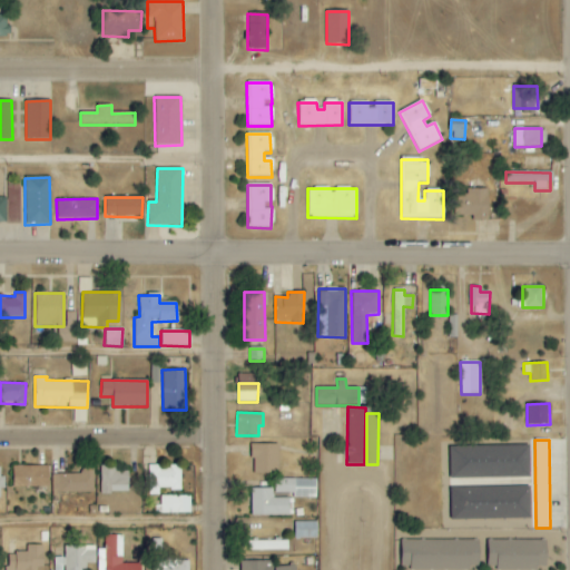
[(252,474),(278,474),(278,444),(253,444),(252,474)]
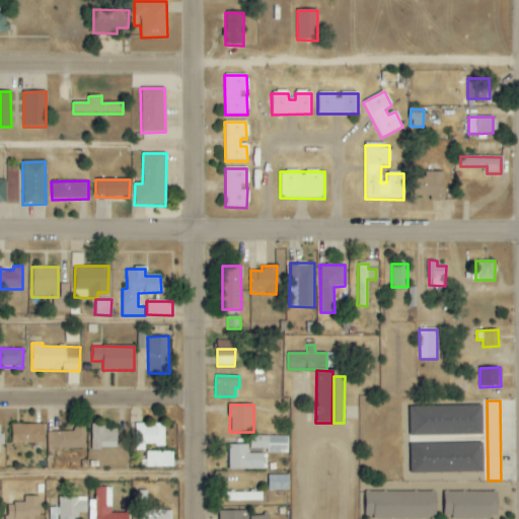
[(410,473),(484,472),(483,438),(482,405),(410,406),(410,441),(410,473)]
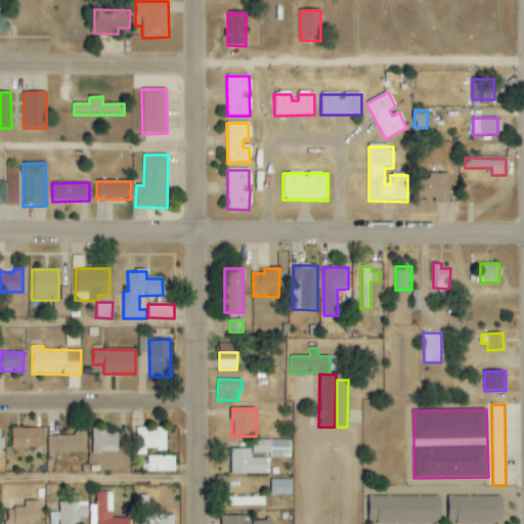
[(44,429),(11,428),(11,447),(44,448),(44,429)]
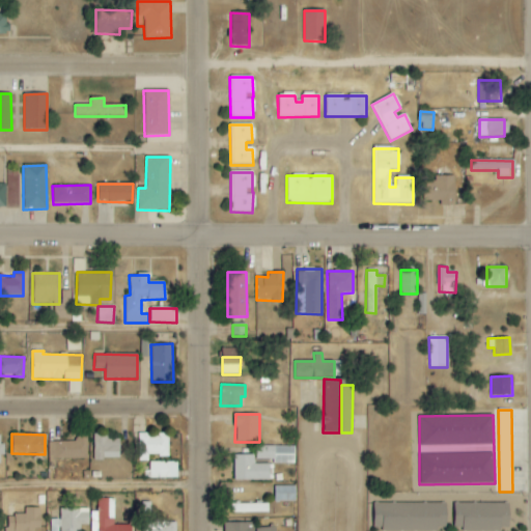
[(87,434),(75,434),(76,442),(49,442),(49,458),(87,458),(87,434)]
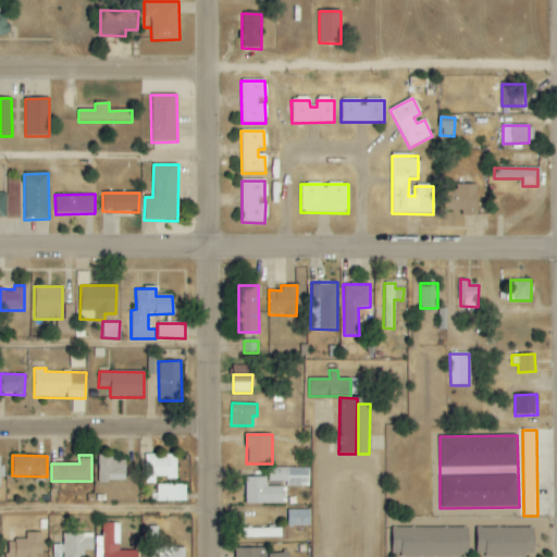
[(125,460),(113,460),(113,455),(98,455),(98,482),(125,481),(125,460)]
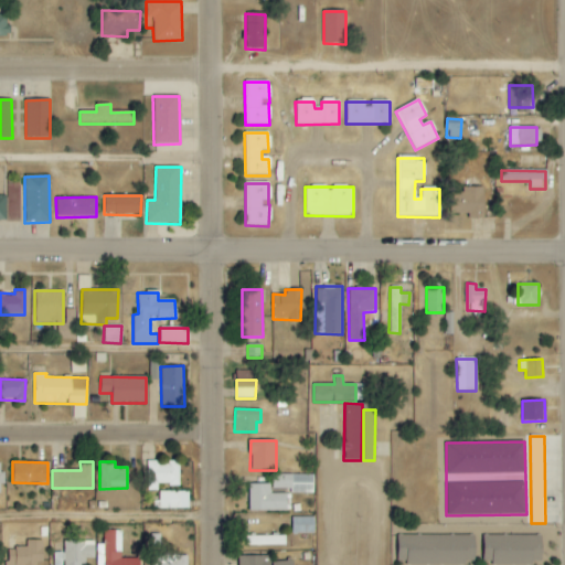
[(180,462),(147,462),(147,491),(158,491),(158,486),(179,486),(180,462)]
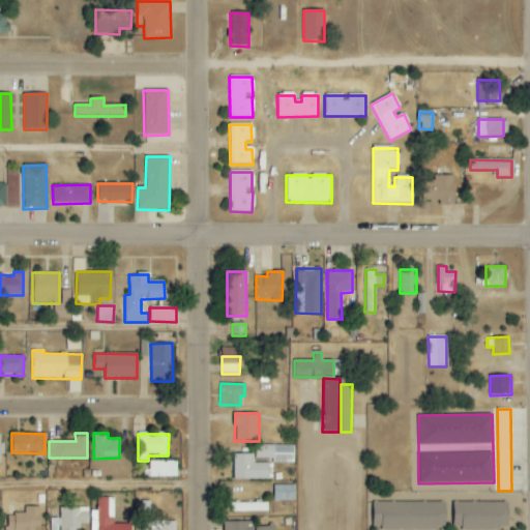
[(294,446),(256,445),(256,459),(272,459),(271,463),(293,463),(294,446)]
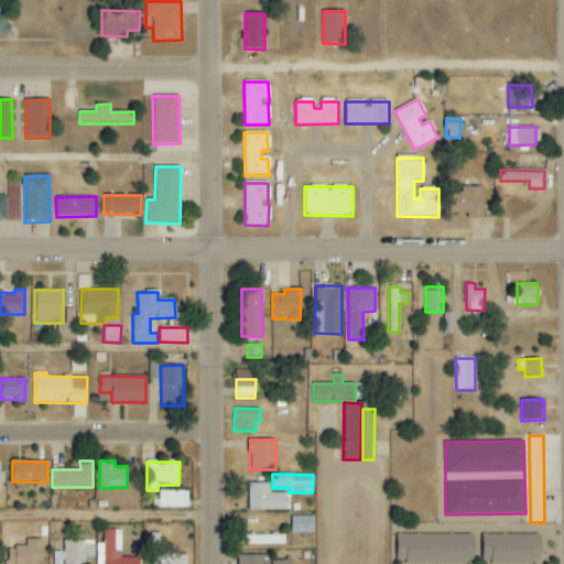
[(270,484),(248,484),(249,510),(288,510),(286,494),(270,494),(270,484)]
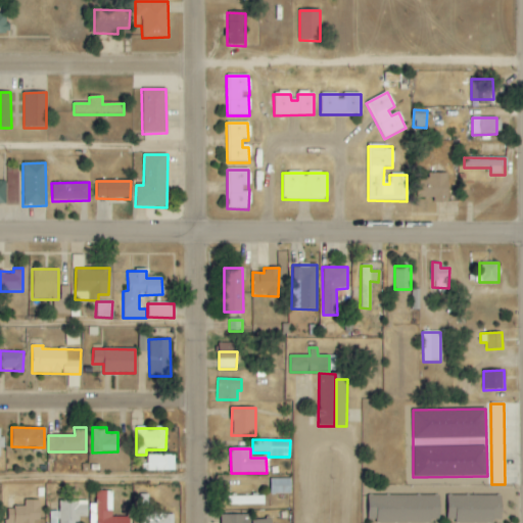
[(174,455),(147,455),(147,471),(175,471),(174,455)]
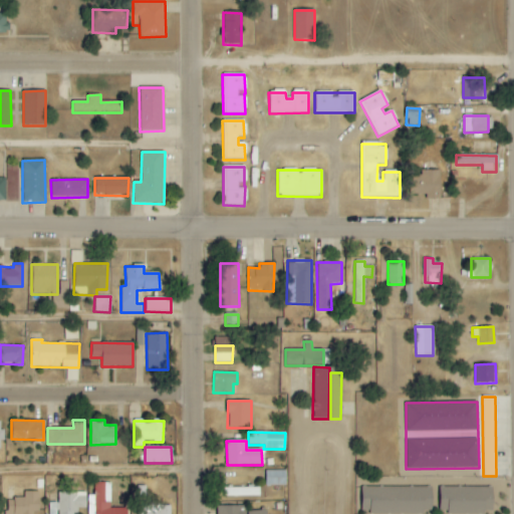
[(285,471),(266,471),(266,486),(285,486),(285,471)]
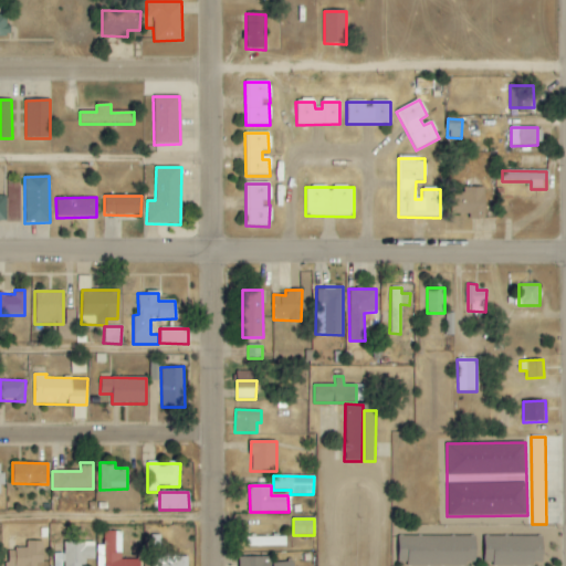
[(143,565),(143,561),(122,559),(122,532),(105,532),(104,565),(143,565)]
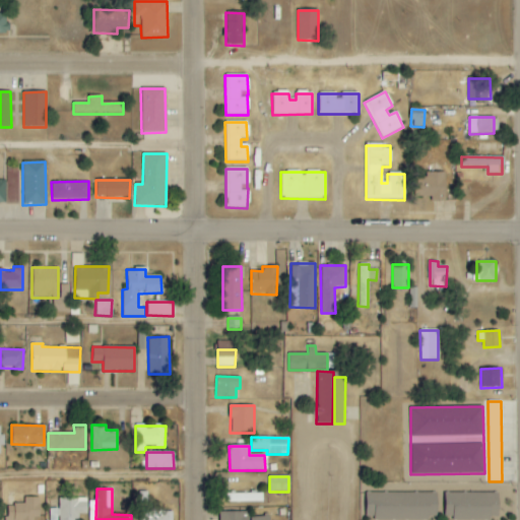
[(262,502),(262,493),(225,494),(225,503),(262,502)]
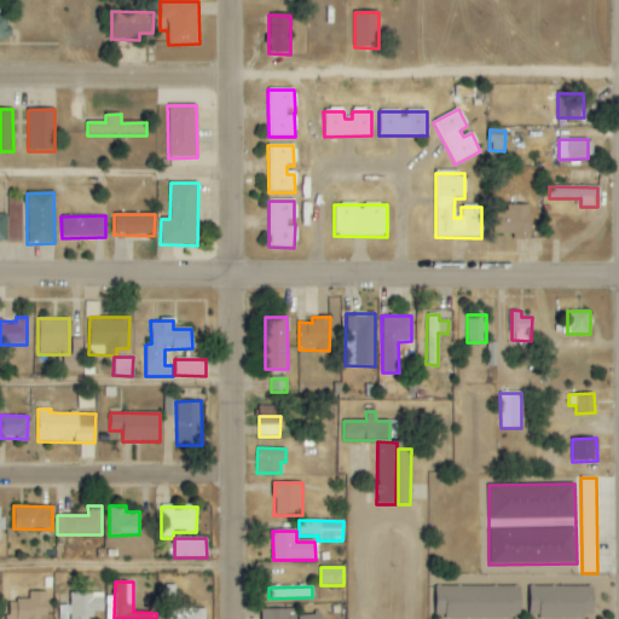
[(507,618),(520,618),(521,588),(437,586),(435,618),(507,618)]
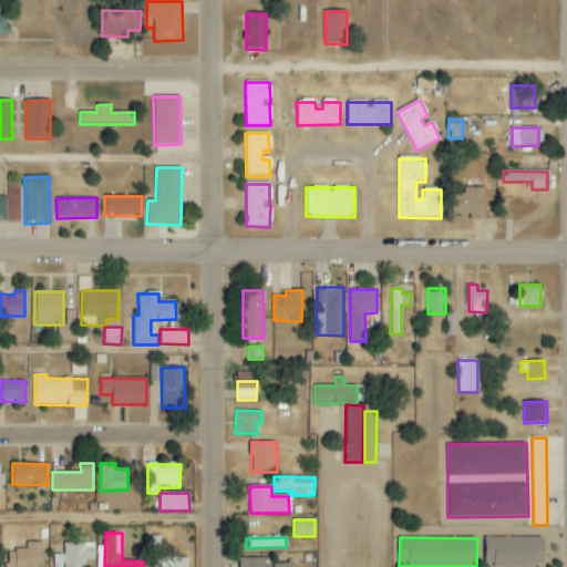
[(543,537),(484,537),(485,566),(544,566),(543,537)]
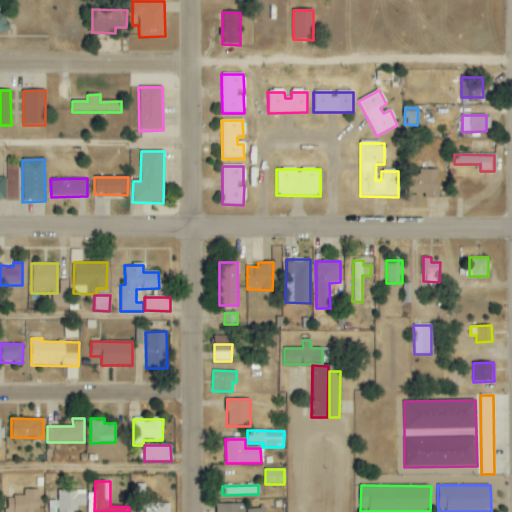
[(38,511),(38,490),(24,489),(24,497),(7,497),(7,509),(4,509),(3,511),(38,511)]
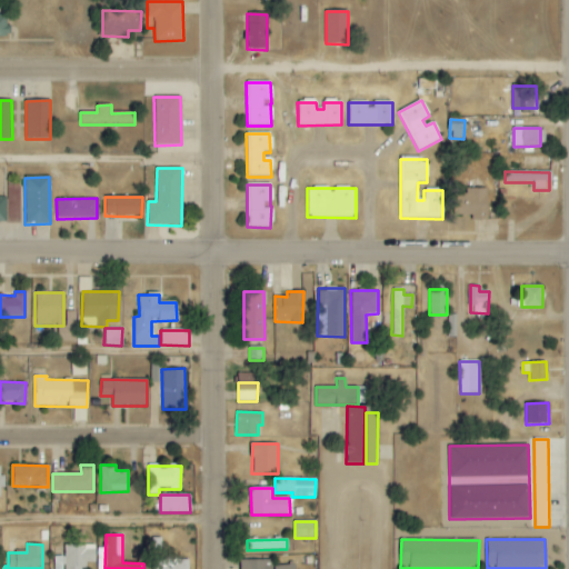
[(63,545),(63,568),(86,568),(86,563),(95,563),(95,545),(63,545)]
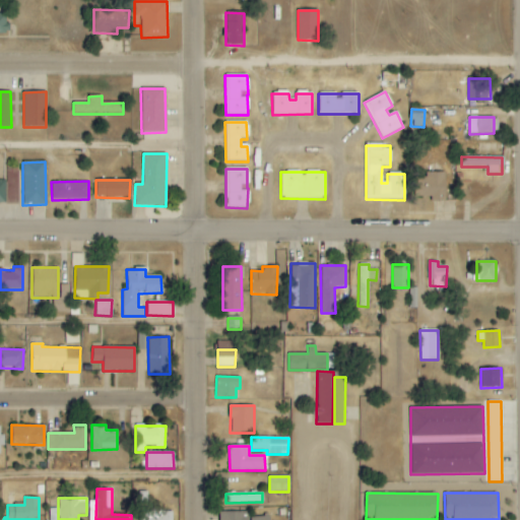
[(172,519),(172,511),(138,511),(138,519),(172,519)]
